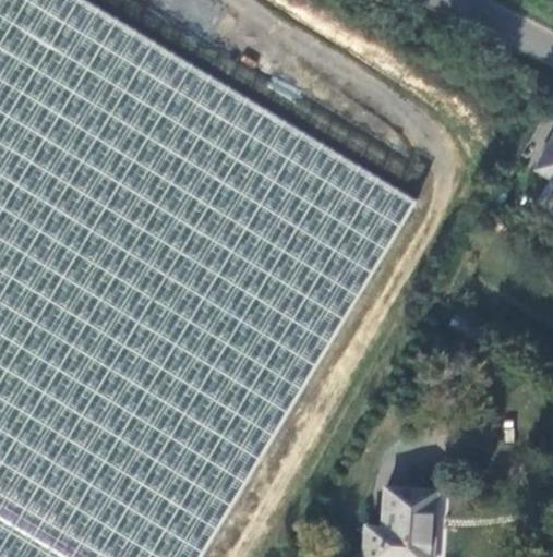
[(0,556),(197,556),(415,200),(86,0),(0,0),(0,556)]
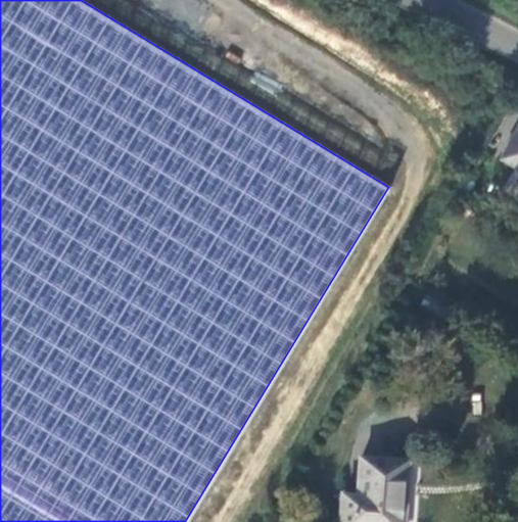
[(517,124),(498,159),(517,171),(517,124)]
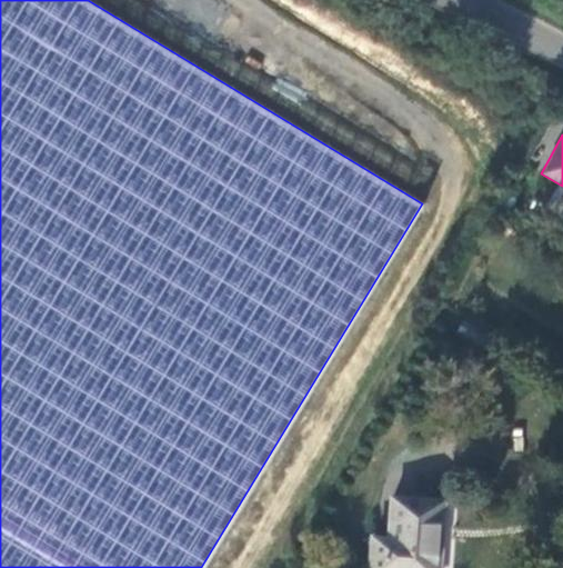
[(546,203),(562,209),(562,207),(562,189),(552,186),(546,203)]
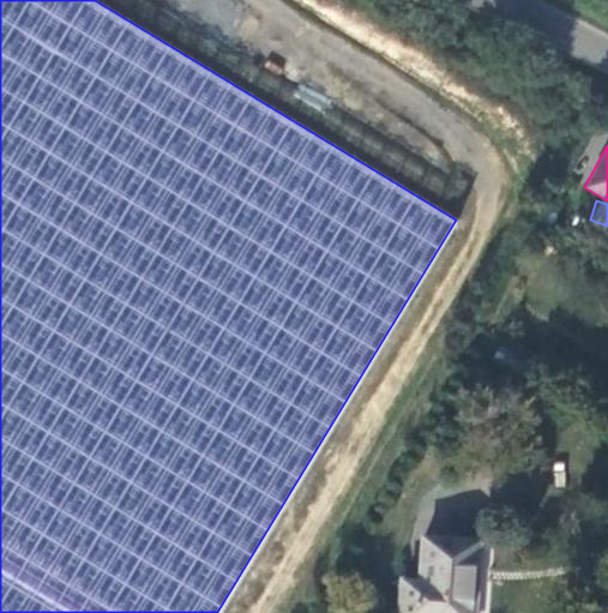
[(595,406),(607,413),(607,389),(605,388),(595,406)]
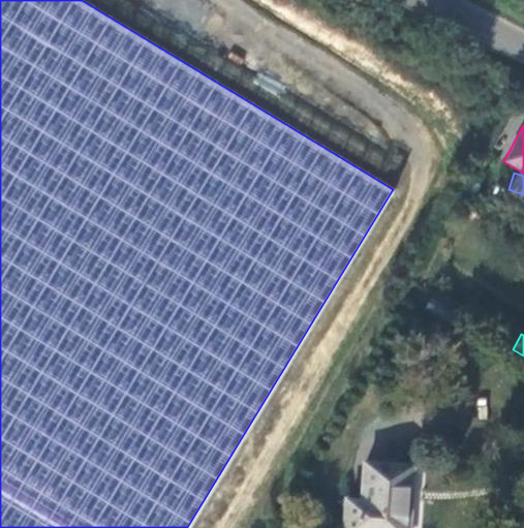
[(406,527),(411,466),(364,463),(360,499),(345,499),(343,527),(406,527)]
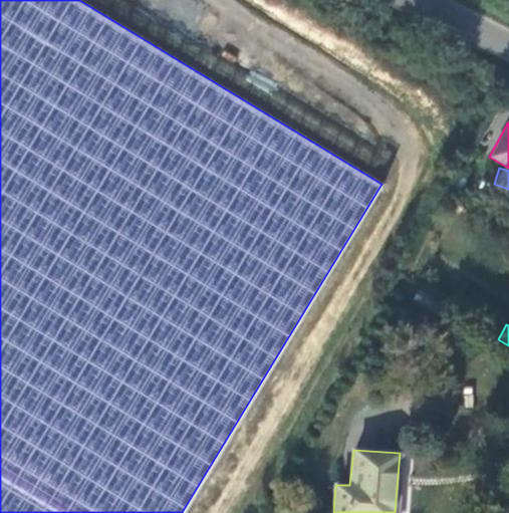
All buildings are outlined.
